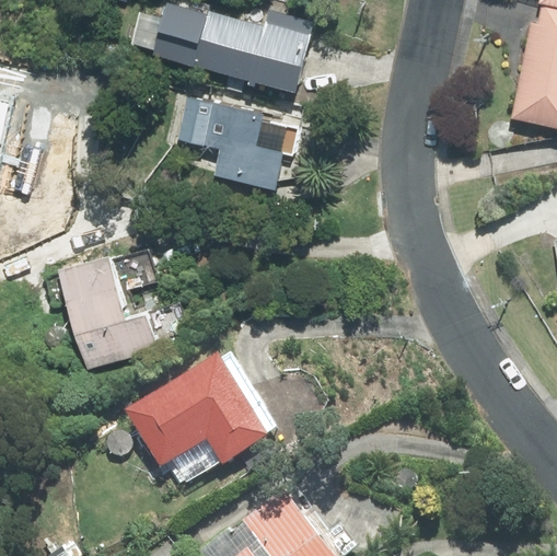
[(165,1),(152,55),(296,90),(310,31),(265,20),(263,25),(165,1)]
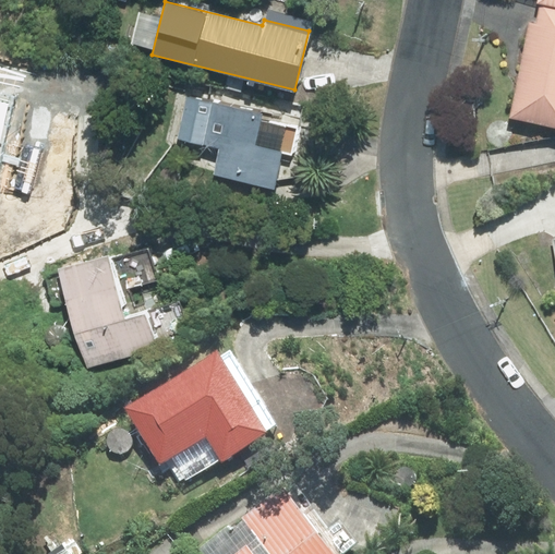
[(530,21),(510,118),(554,125),(554,5),(539,3),(534,22),(530,21)]
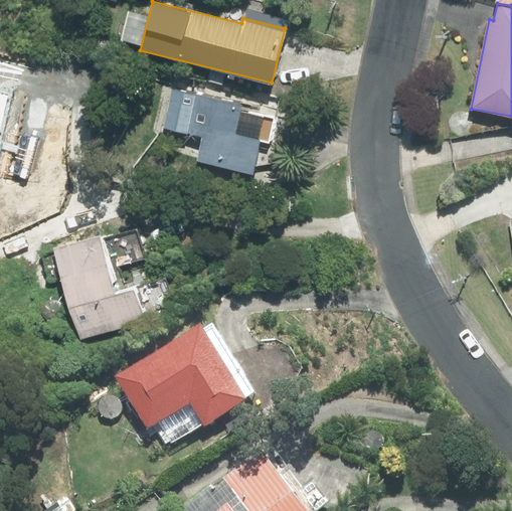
[(173,89),(164,128),(201,137),(195,162),(251,175),(260,141),(232,134),(239,105),(173,89)]
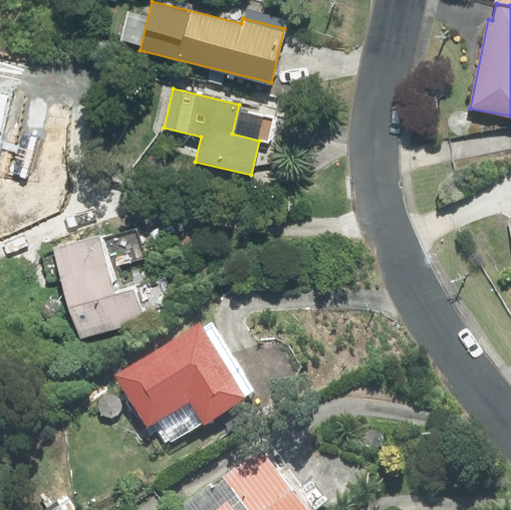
[(53,248),(82,336),(146,315),(136,286),(116,291),(98,234),(53,248)]
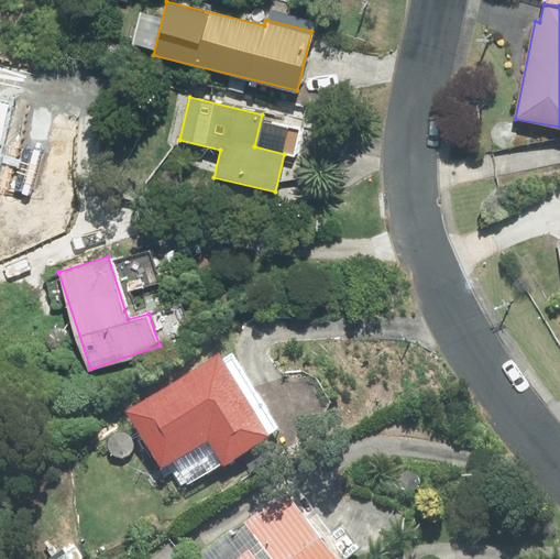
[(219,366),(129,418),(162,474),(208,448),(223,473),(266,448),(219,366)]
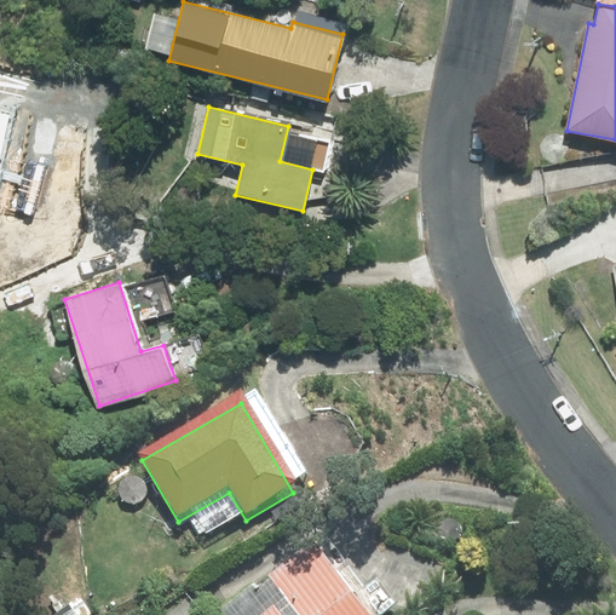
[(271,584),(253,599),(265,614),(362,614),(311,550),(270,582),(271,584)]
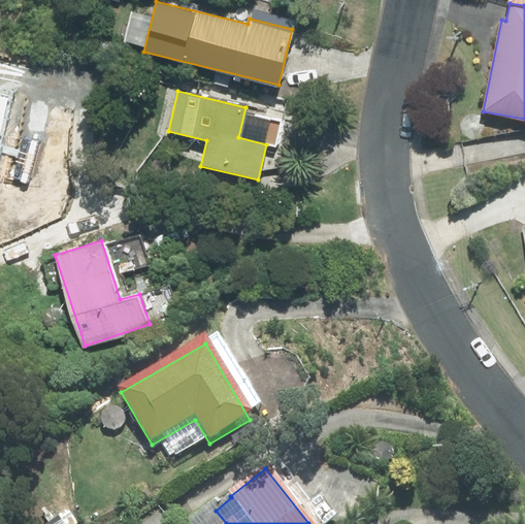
All buildings are outlined.
